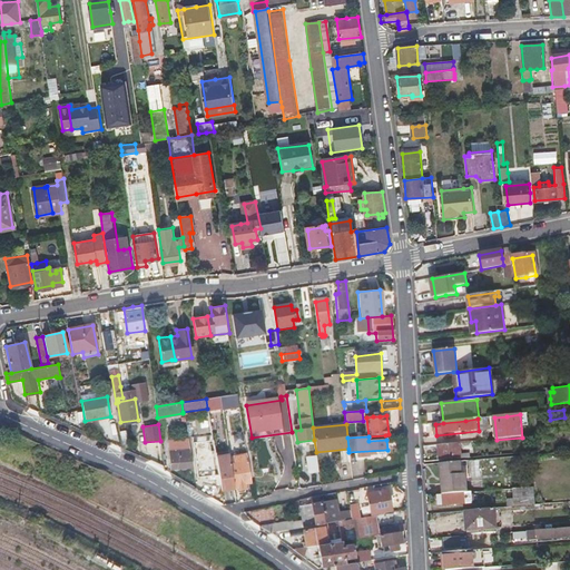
[(172,470),(192,467),(187,438),(167,441),(172,470)]
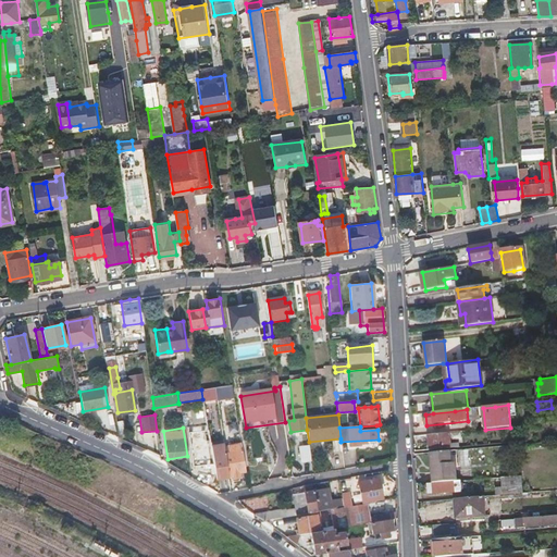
[(193,468),(213,465),(210,447),(208,434),(188,436),(193,468)]
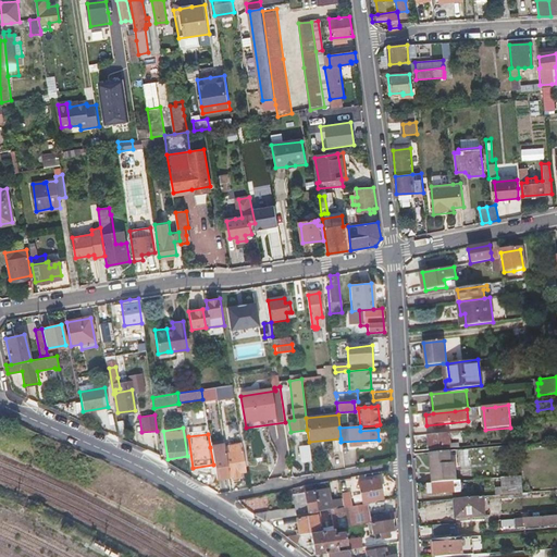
[(447,434),(438,435),(429,436),(430,450),(454,448),(453,441),(448,441),(447,434)]
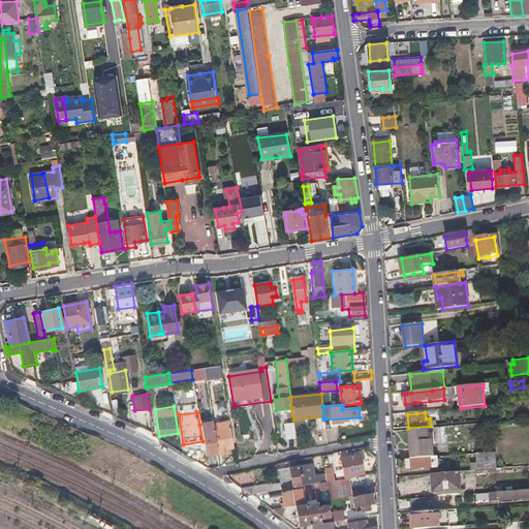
[(213,432),(216,454),(220,453),(220,456),(228,455),(226,448),(232,448),(228,422),(216,423),(217,429),(212,429),(213,432)]
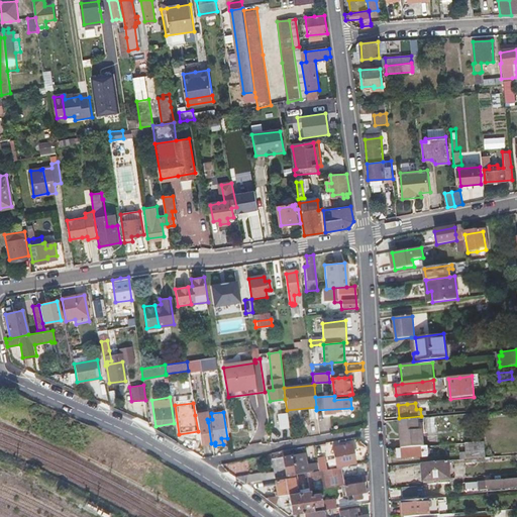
[(200,444),(211,443),(208,422),(202,422),(201,414),(195,415),(198,431),(200,444)]
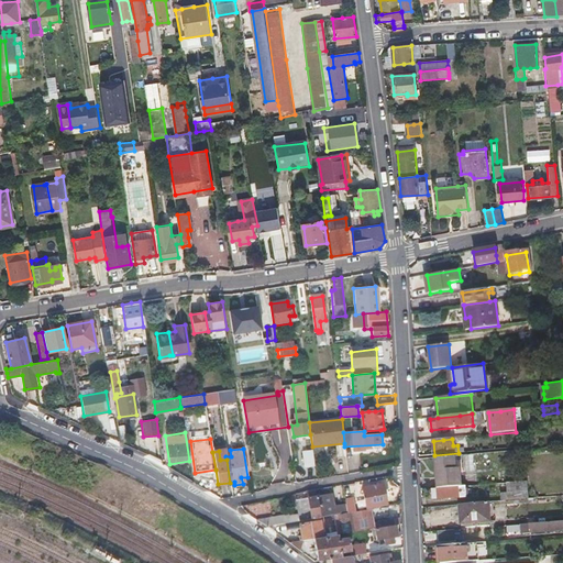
[(313,454),(307,455),(301,455),(305,472),(315,470),(313,454)]
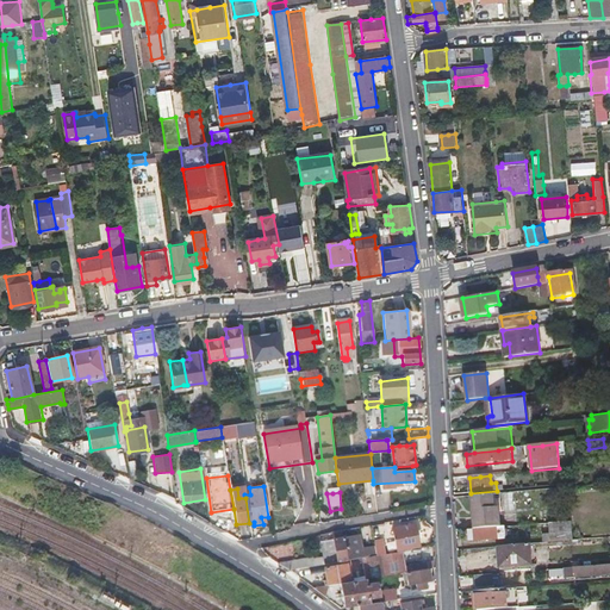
[(475,528),(502,527),(499,505),(495,505),(493,495),(473,496),(475,528)]
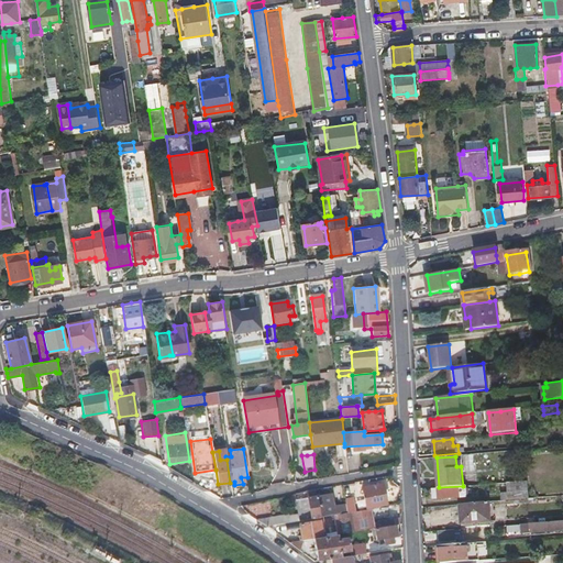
[(477,485),(463,486),(439,487),(433,488),(433,500),(440,499),(440,500),(478,497),(477,485)]
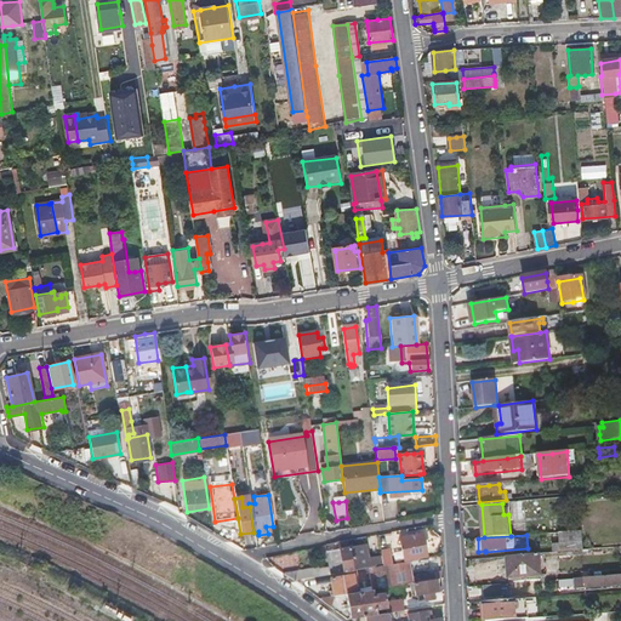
[(427,550),(426,546),(426,542),(421,543),(420,536),(399,540),(400,551),(391,552),(392,565),(403,564),(403,562),(425,558),(423,551),(427,550)]
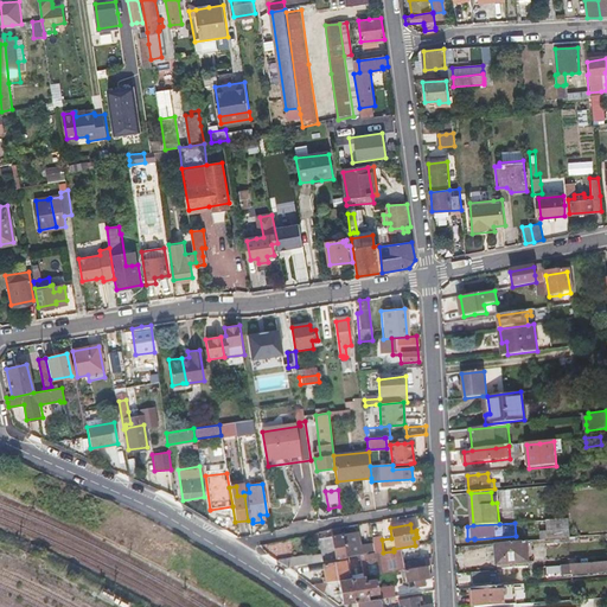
[(287,568),(345,558),(342,535),(340,528),(331,530),(334,553),(278,561),(287,568)]
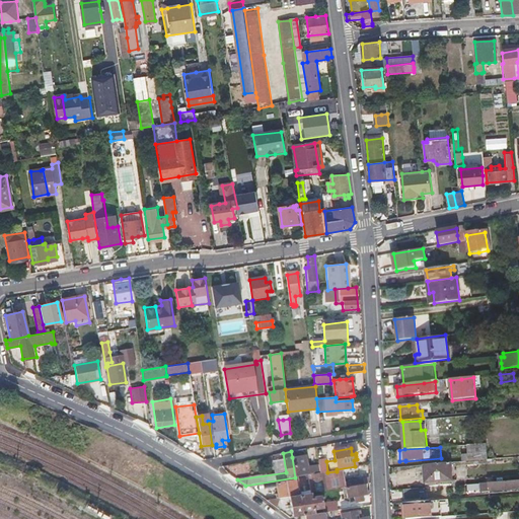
[(487,459),(487,456),(487,453),(462,456),(463,461),(487,459)]
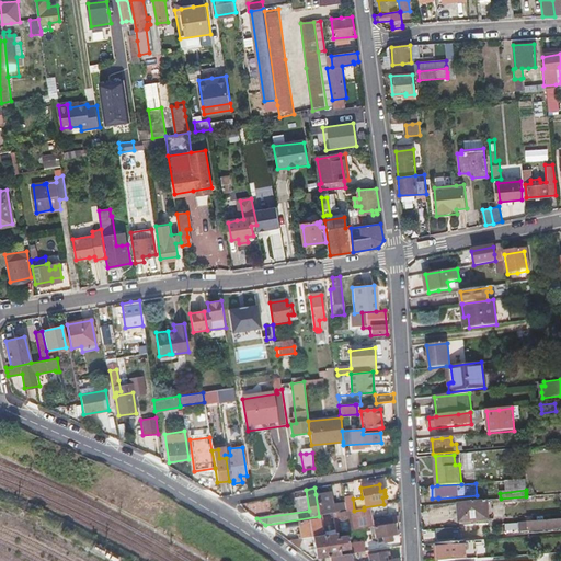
[(316,494),(319,516),(333,514),(335,514),(335,511),(329,511),(325,493),(316,494)]
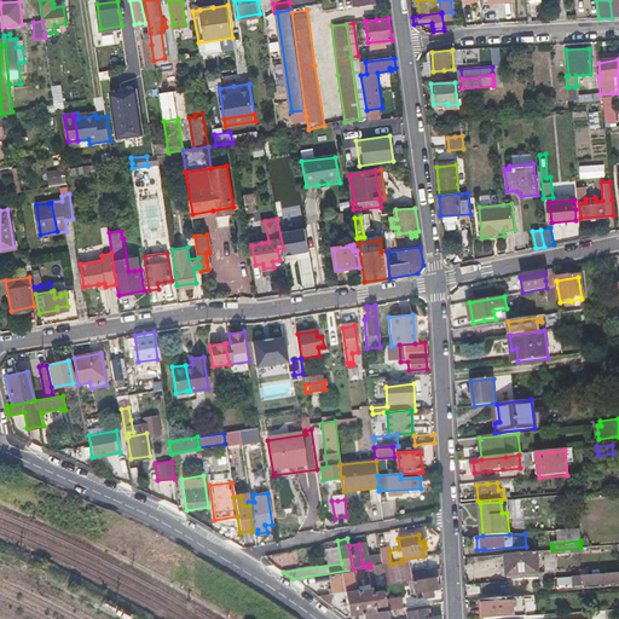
[(505,555),(507,565),(508,574),(539,572),(538,553),(505,555)]
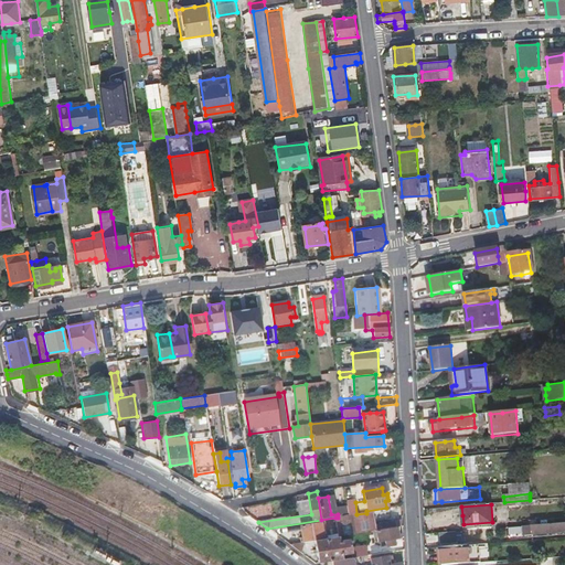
[(492,512),(493,521),(502,520),(501,511),(492,512)]
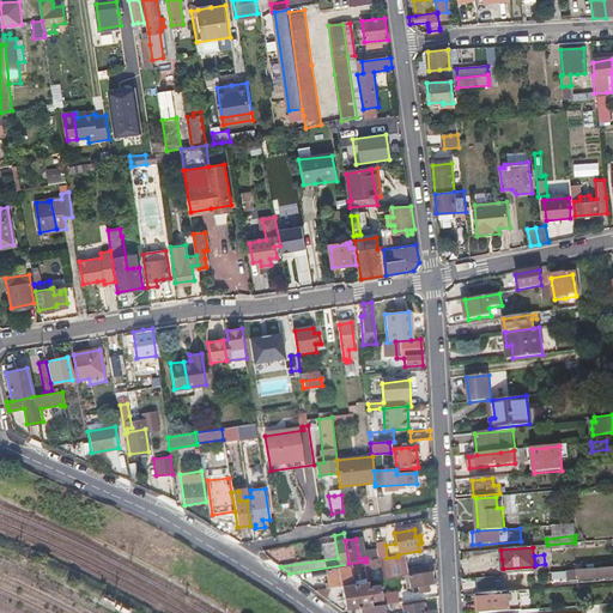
[(364,562),(366,582),(378,581),(393,578),(408,576),(407,569),(405,556),(398,557),(387,558),(366,562),(364,562)]
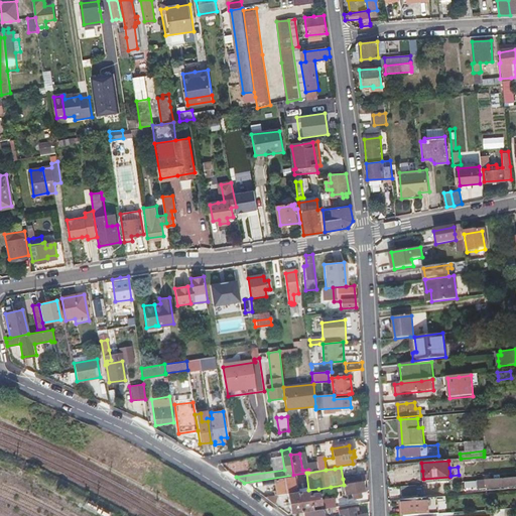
[(363,475),(343,479),(344,485),(362,482),(364,482),(363,475)]
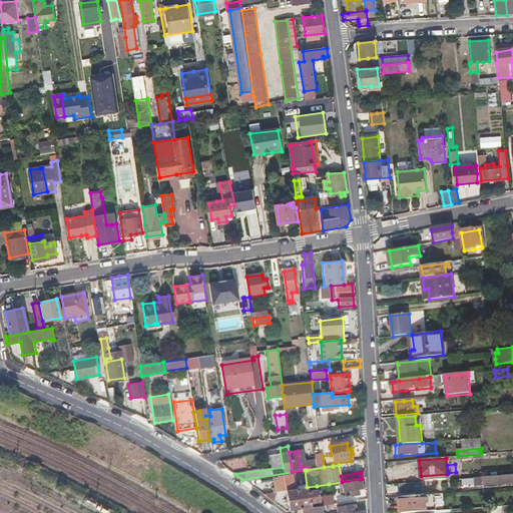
[(512,474),(475,477),(476,481),(476,485),(512,482),(512,474)]
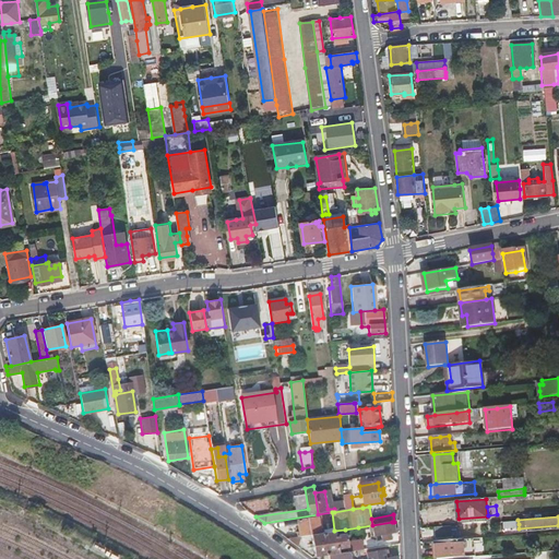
[(311,534),(319,533),(317,518),(297,521),(299,536),(301,536),(311,534)]
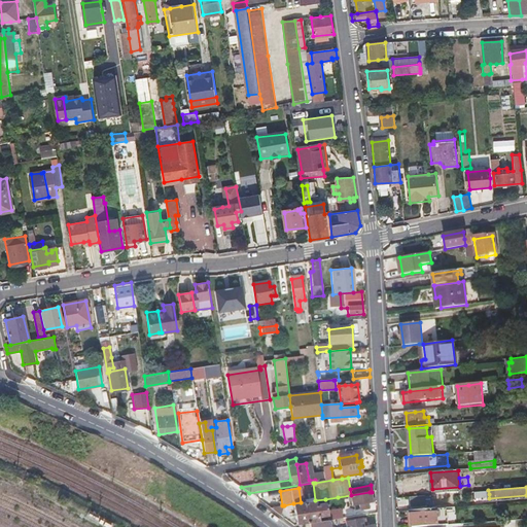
[(359,505),(359,508),(360,511),(367,510),(366,504),(371,503),(370,492),(351,495),(353,506),(359,505)]
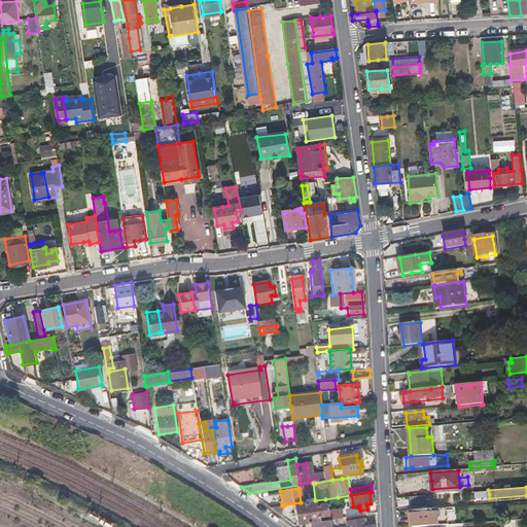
[(411,496),(411,501),(412,506),(427,505),(426,495),(411,496)]
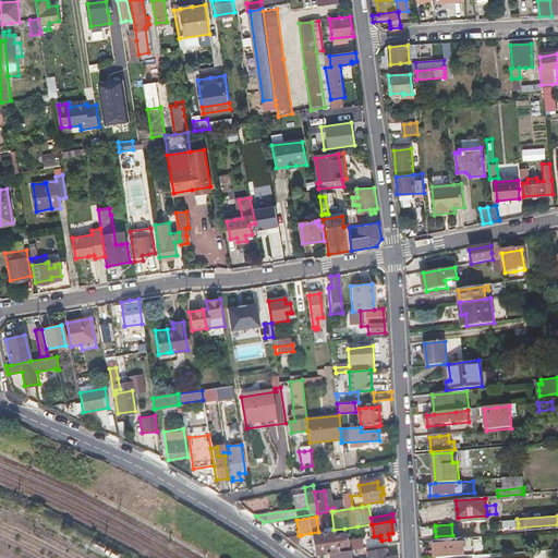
[(359,535),(358,526),(344,529),(346,534),(347,536),(359,535)]
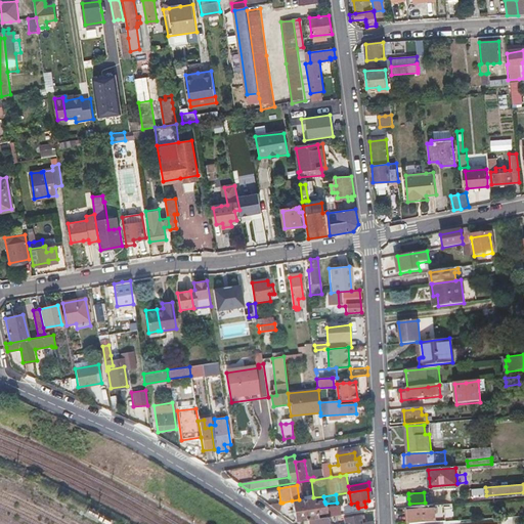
[(311,497),(299,499),(292,500),(295,521),(306,519),(314,518),(313,512),(326,511),(325,504),(324,501),(312,504),(311,497)]
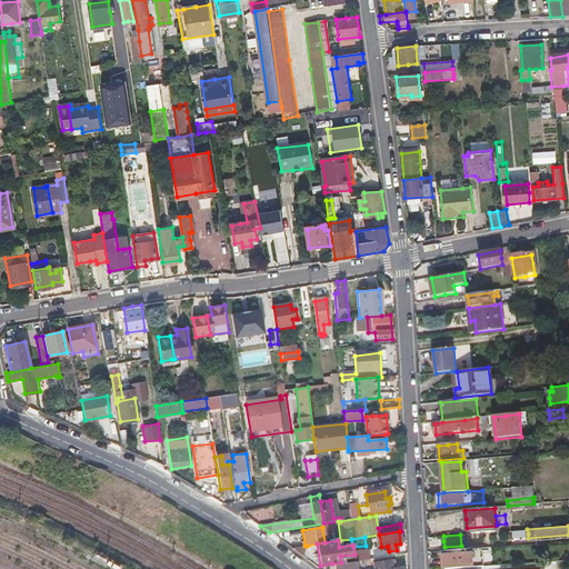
[(303,556),(307,546),(305,546),(291,548),(303,556)]
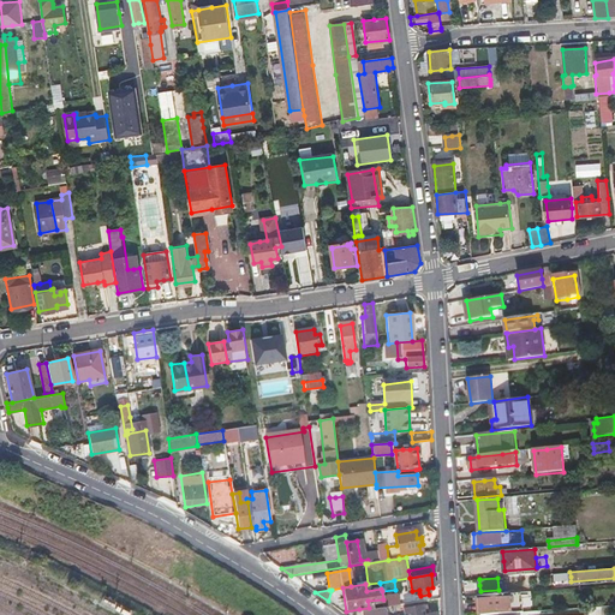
[(395,590),(382,591),(383,599),(383,605),(386,605),(396,603),(395,590)]
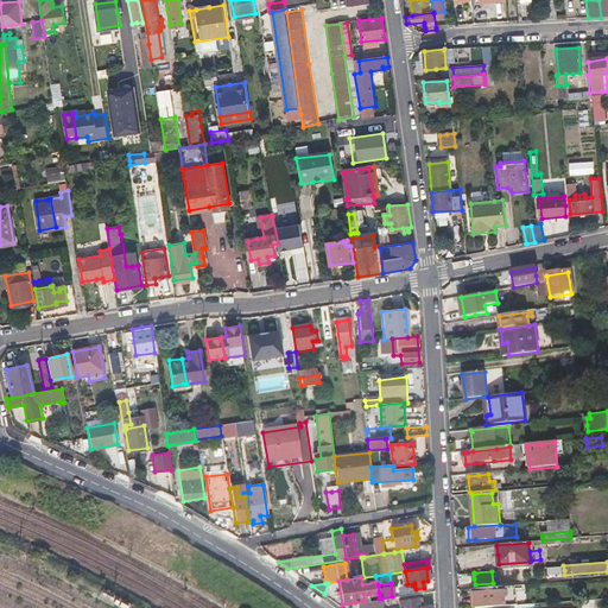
[(502,587),(488,588),(474,589),(474,607),(487,607),(504,607),(502,587)]
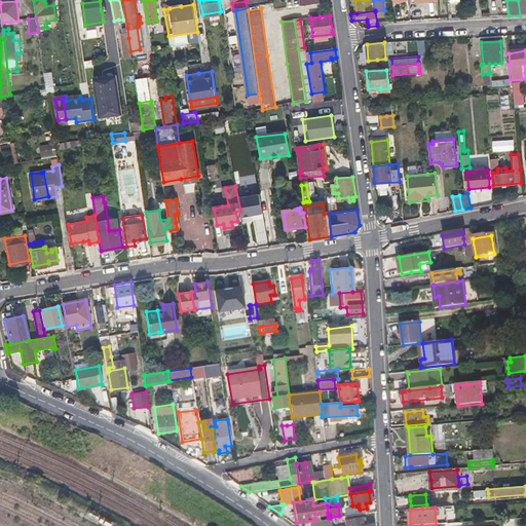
[(344,525),(372,525),(372,523),(366,524),(364,516),(343,519),(344,525)]
